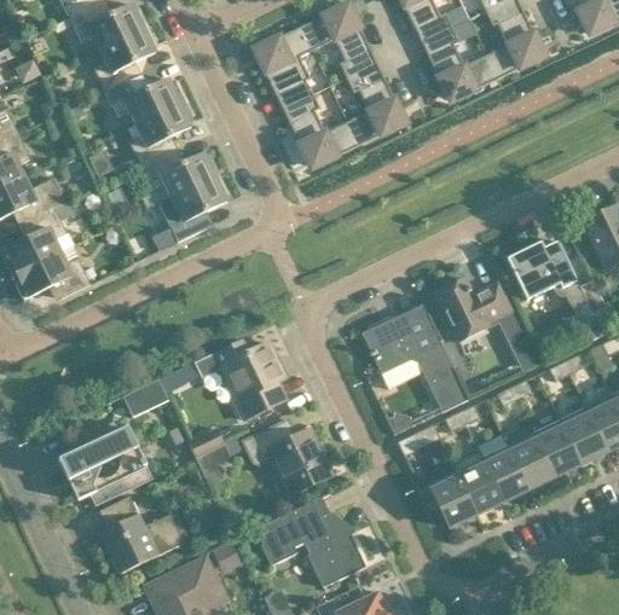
[(61,0),(69,16),(99,3),(98,0),(61,0)]
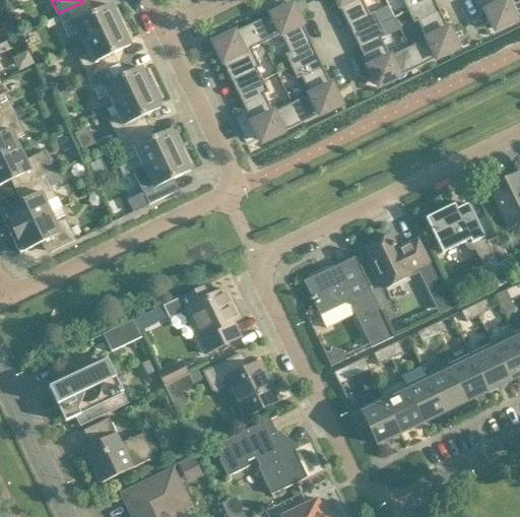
[(353,20),(359,33),(380,22),(374,10),(370,12),(364,0),(337,0),(348,22),(353,20)]
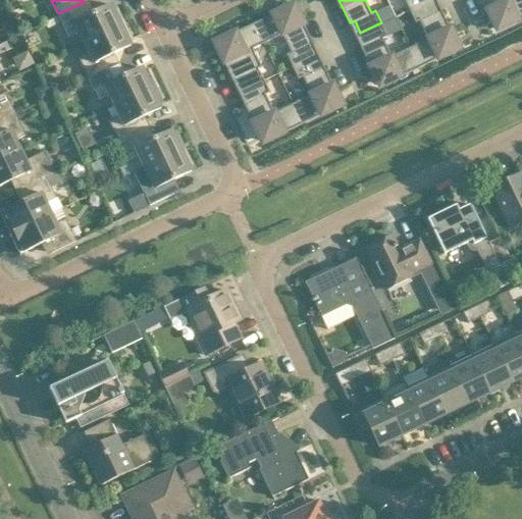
[(405,0),(409,8),(426,0),(405,0)]
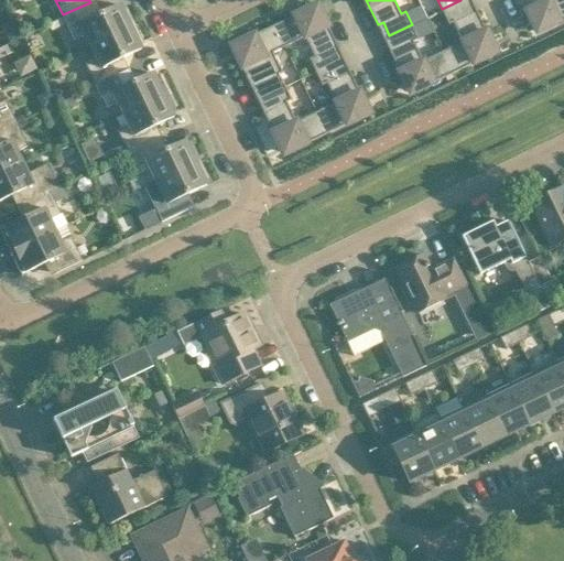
[(463,40),(443,50),(453,71),(497,51),(476,9),(472,11),(466,0),(461,0),(442,9),(448,22),(454,20),(463,40)]
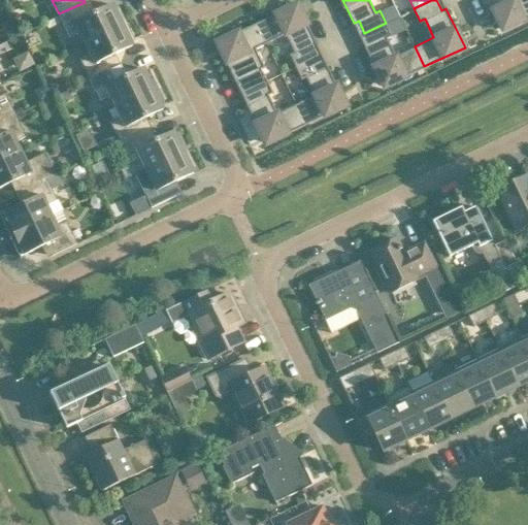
[(488,0),(502,29),(527,17),(527,0),(488,0)]
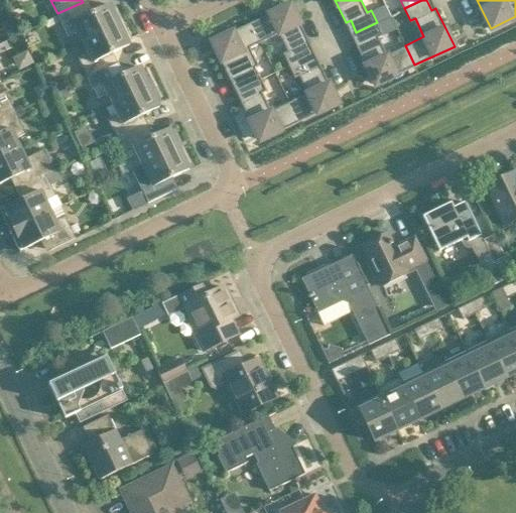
[(68,34),(78,29),(83,39),(124,20),(116,5),(112,7),(110,2),(88,13),(83,2),(57,13),(61,20),(68,34)]
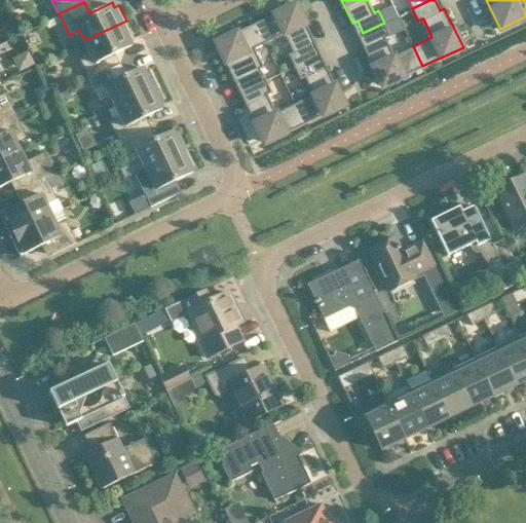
[(292,4),(256,22),(265,42),(285,33),(293,50),(289,53),(294,66),(316,55),(310,43),(315,41),(296,2),(292,4)]
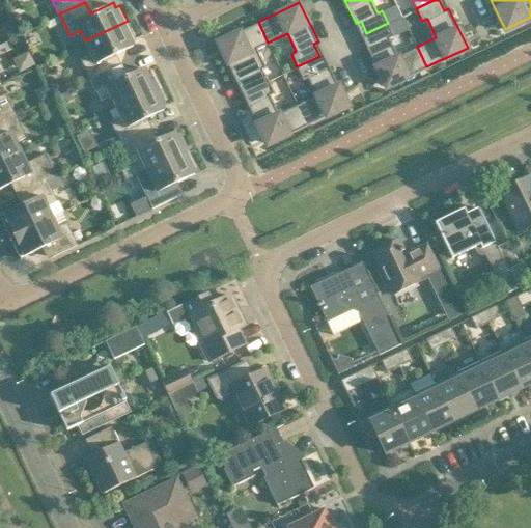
[(59,14),(46,21),(49,27),(63,21),(59,14)]
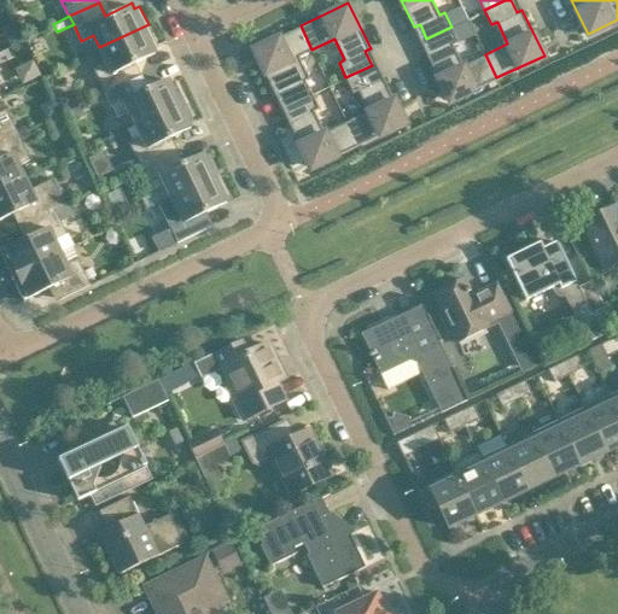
[(93,65),(105,91),(134,77),(128,64),(155,51),(152,45),(157,42),(149,24),(99,47),(105,59),(93,65)]
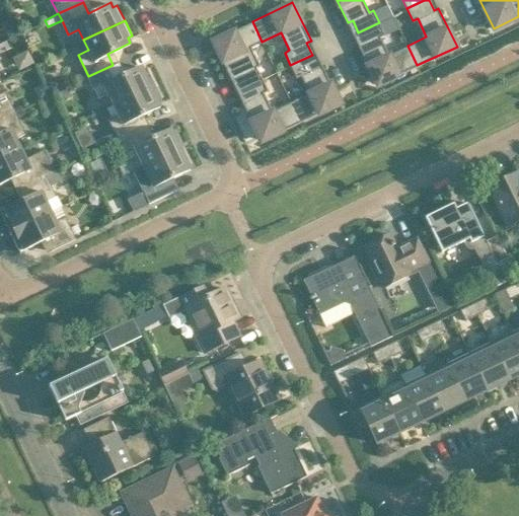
[(252,21),(217,39),(213,41),(218,50),(231,79),(236,76),(241,88),(263,78),(256,66),(252,68),(243,50),(262,42),(252,21)]
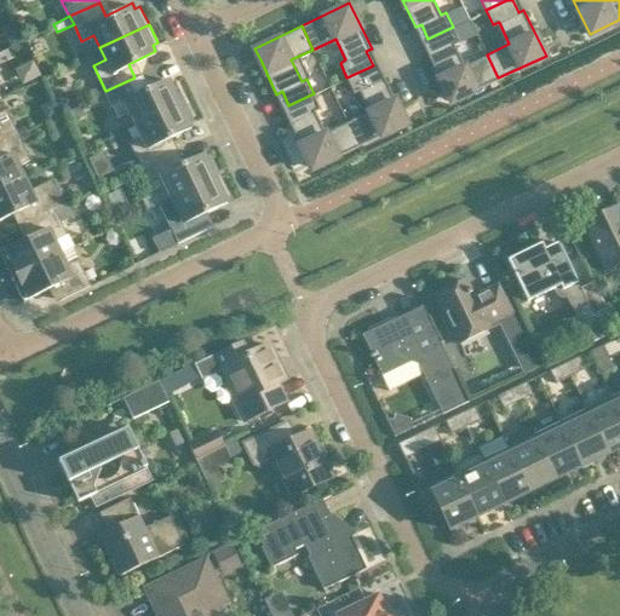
[(451,101),(498,78),(487,55),(465,64),(454,44),(460,41),(453,27),(428,39),(434,52),(429,55),(451,101)]
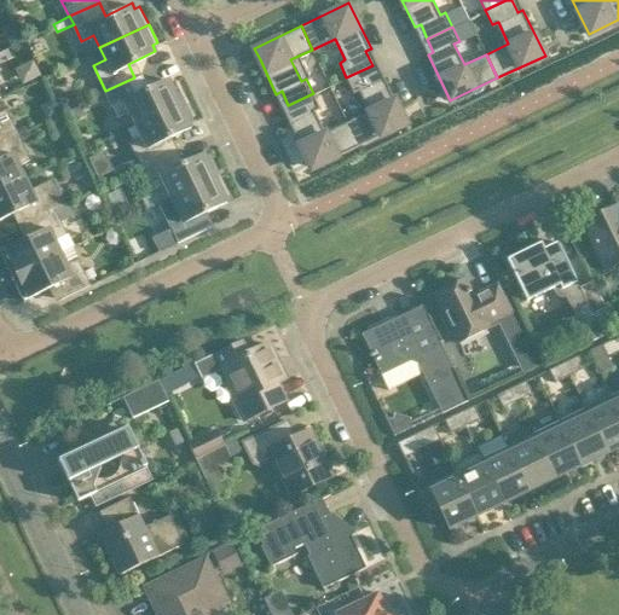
[(359,88),(369,110),(347,121),(358,145),(406,122),(383,76),(379,79),(372,65),(346,77),(353,92),(359,88)]
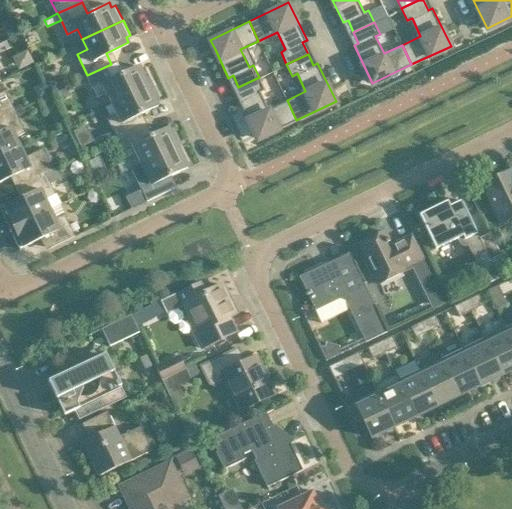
[(97,96),(107,91),(112,101),(152,82),(145,67),(141,69),(138,64),(116,74),(111,64),(87,75),(97,96)]
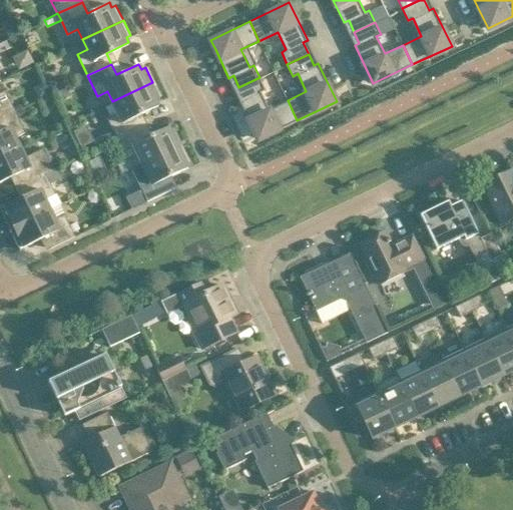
[(56,75),(47,79),(53,91),(65,85),(61,77),(56,75)]
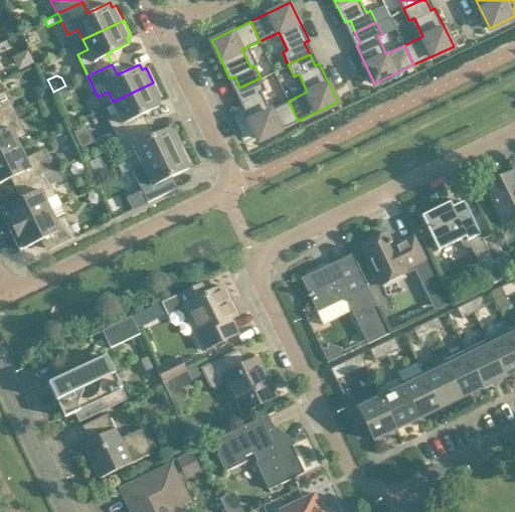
[(240,101),(254,130),(259,139),(298,121),(289,101),(271,110),(262,92),(267,90),(261,77),(239,88),(244,99),(240,101)]
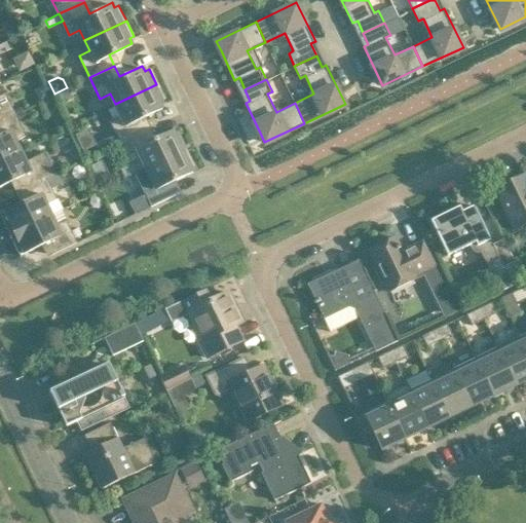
[(120,114),(110,119),(115,132),(120,141),(145,128),(140,118),(162,107),(159,102),(164,100),(156,84),(115,104),(120,114)]
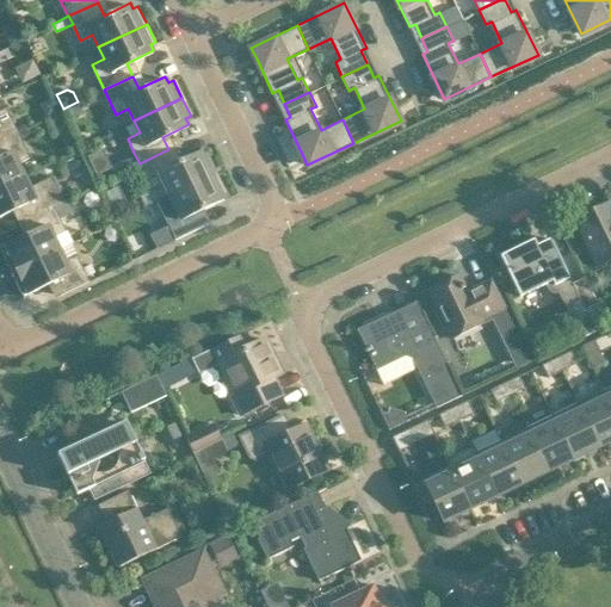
[(0,138),(18,130),(7,107),(7,106),(0,109),(0,138)]
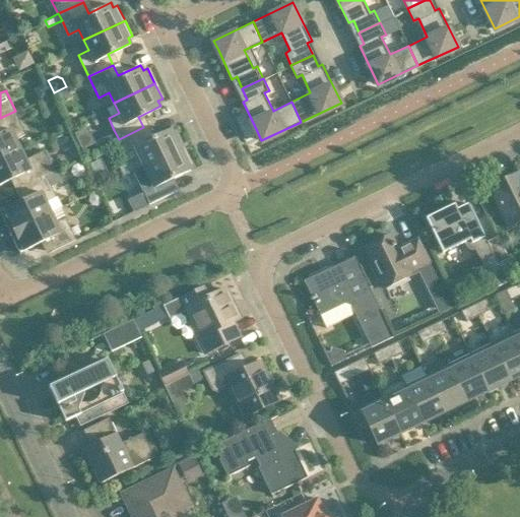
[(25,131),(15,111),(0,118),(0,157),(20,147),(15,137),(26,132),(25,131)]
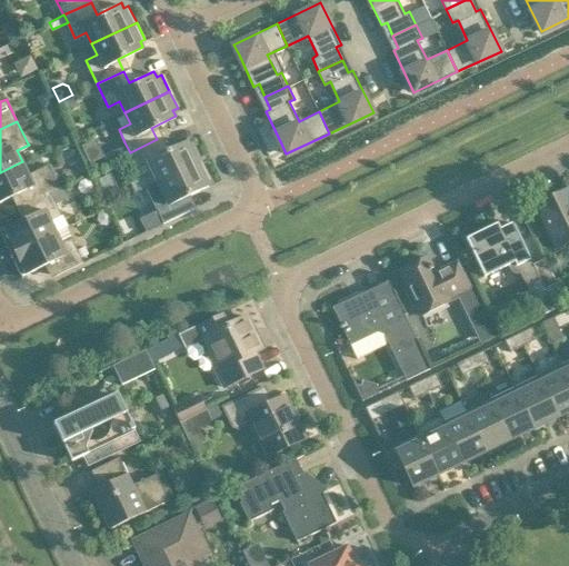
[(157,139),(130,152),(141,176),(152,170),(157,180),(146,186),(146,187),(202,159),(195,142),(190,146),(187,139),(162,151),(157,139)]
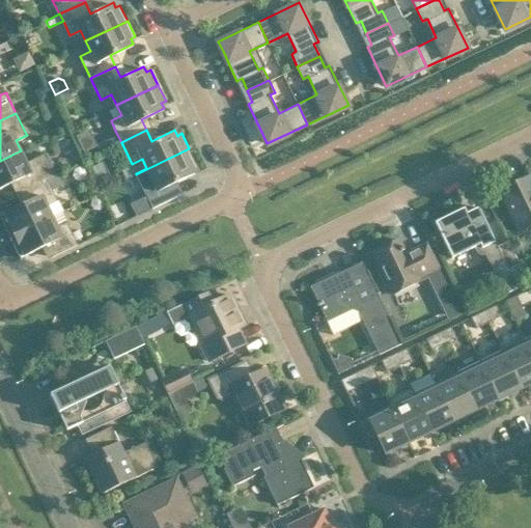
[(116,133),(111,136),(115,145),(121,142),(116,133)]
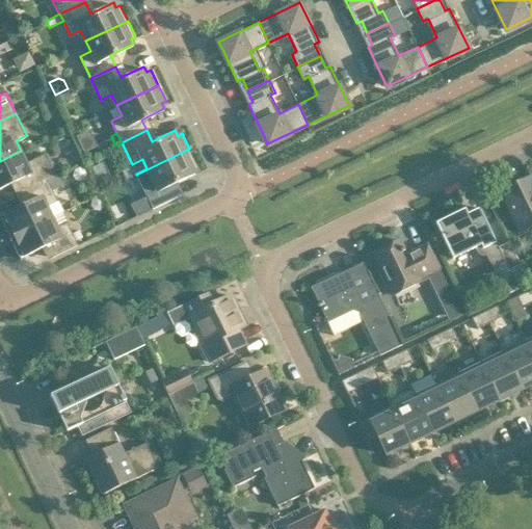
[(196,164),(189,149),(136,175),(147,195),(153,207),(178,195),(171,183),(194,173),(192,166),(196,164)]
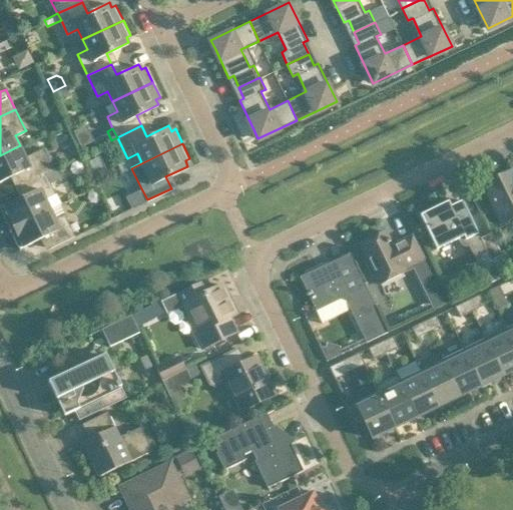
[(21,183),(45,171),(54,167),(53,166),(44,148),(44,146),(25,155),(20,145),(0,155),(0,179),(16,172),(21,183)]
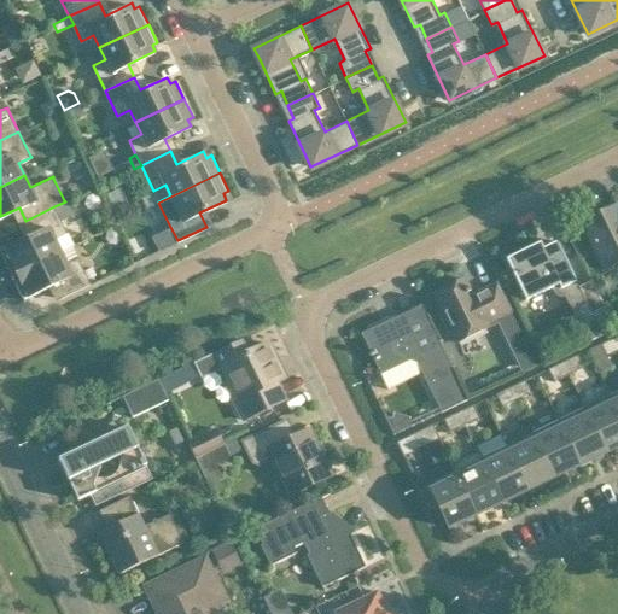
[(65,202),(54,206),(60,220),(75,212),(69,199),(65,202)]
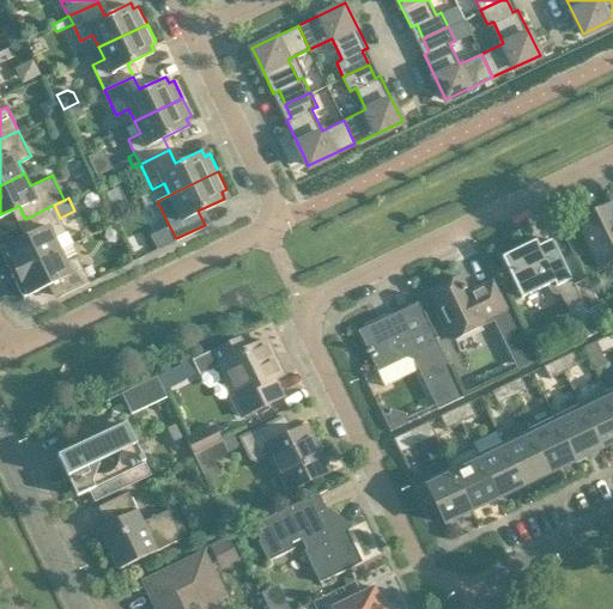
[(575,219),(598,266),(612,257),(612,201),(575,219)]
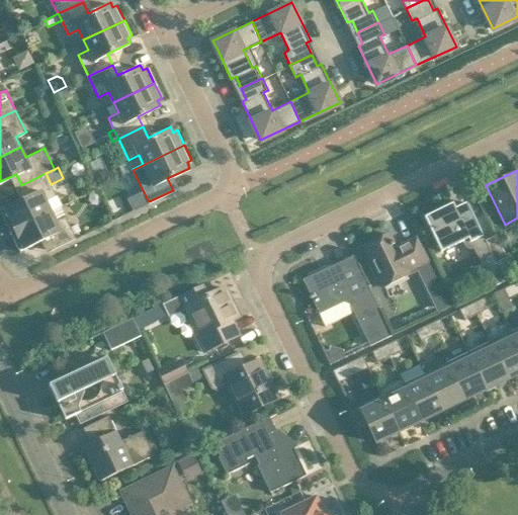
[(0,206),(0,209),(9,230),(51,209),(46,199),(56,194),(56,193),(55,193),(52,185),(46,173),(21,185),(26,196),(5,206),(5,205),(4,206),(4,207),(1,208),(0,207),(0,206)]
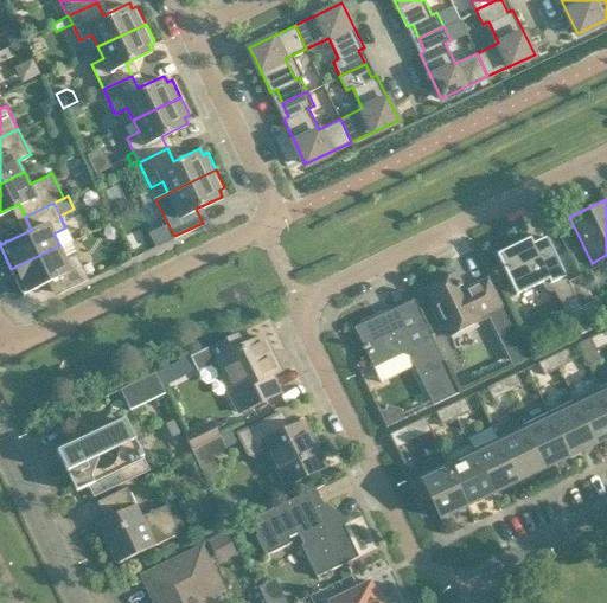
[(167,223),(151,231),(157,244),(174,236),(167,223)]
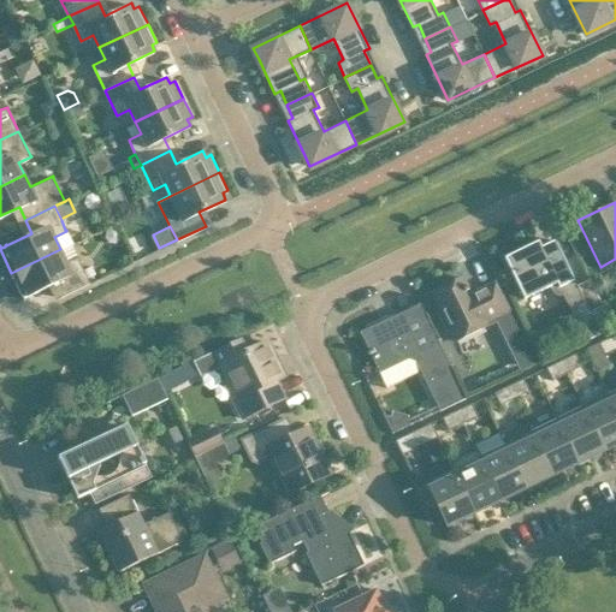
[(567,281),(574,278),(555,238),(550,241),(550,242),(549,243),(549,244),(542,248),(538,241),(539,241),(538,239),(504,255),(525,297),(550,285),(552,289),(556,292),(561,293),(566,291),(568,287),(567,281)]
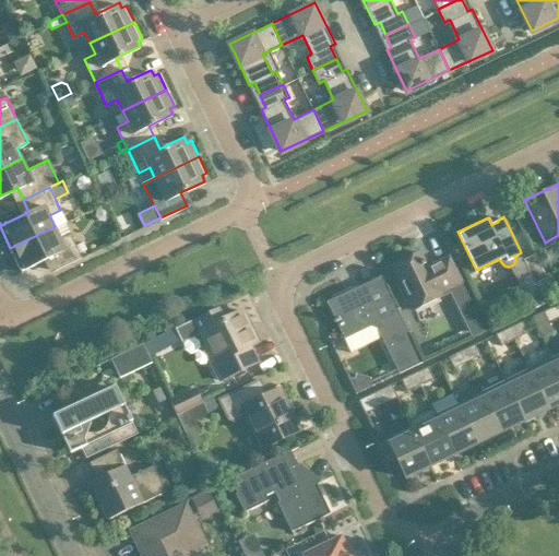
[(60,237),(55,226),(10,248),(22,271),(23,270),(22,269),(25,268),(27,268),(26,267),(49,256),(55,268),(55,269),(82,256),(71,234),(72,233),(71,232),(60,237)]
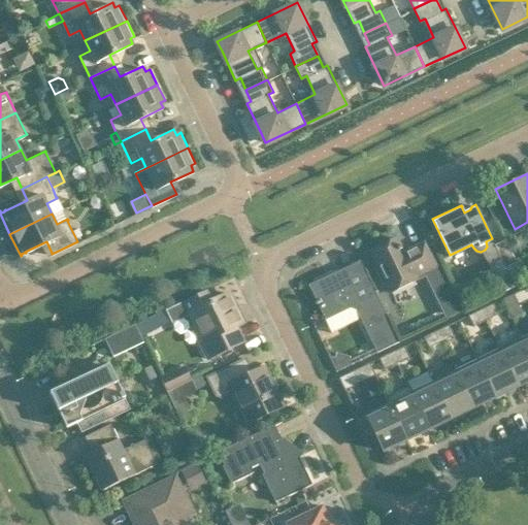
[(424,240),(403,251),(397,236),(370,249),(378,265),(376,266),(383,282),(386,280),(391,291),(417,279),(415,274),(436,264),(424,240)]
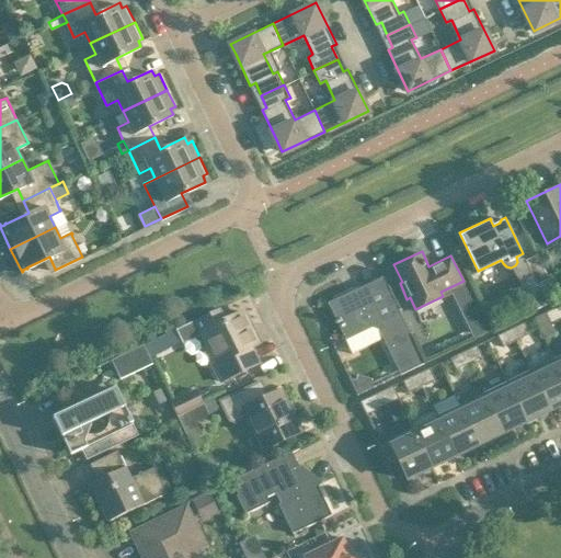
[(531,254),(525,258),(539,286),(551,281),(537,252),(531,254)]
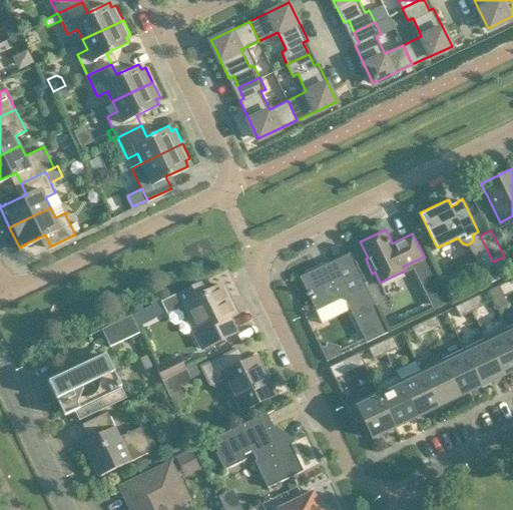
[(305,270),(304,274),(300,276),(302,280),(301,283),(303,287),(306,288),(308,291),(306,292),(307,294),(309,293),(317,310),(340,298),(347,300),(367,341),(388,331),(350,251),(349,251),(352,259),(330,269),(327,263),(315,269),(311,267),(305,270)]
